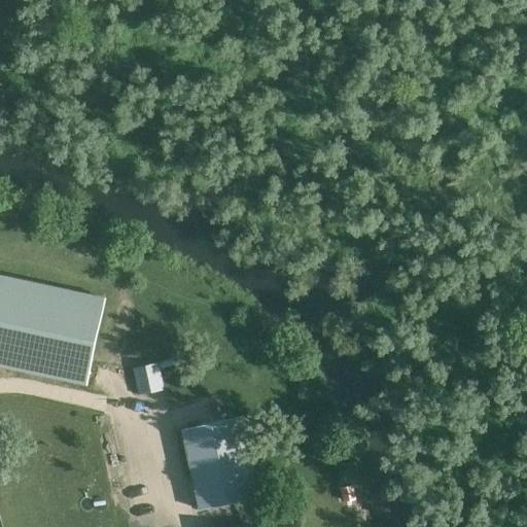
[(0,274),(0,365),(86,385),(89,386),(94,365),(108,297),(0,274)]
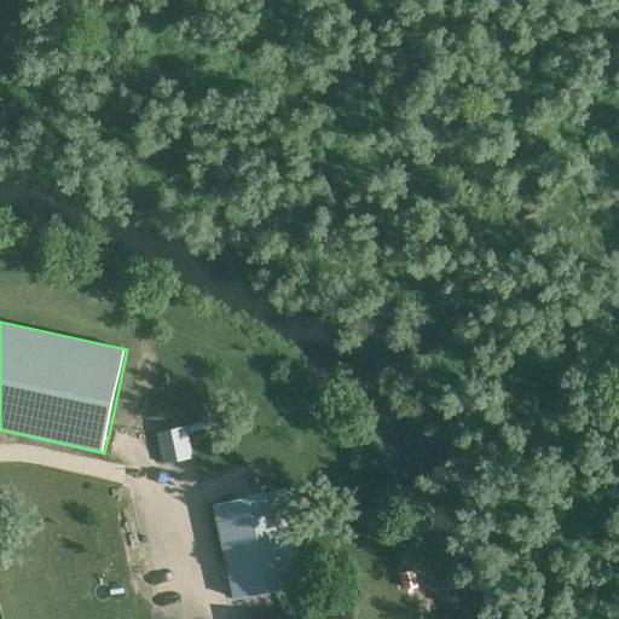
[(194,457),(187,427),(157,434),(165,464),(194,457)]
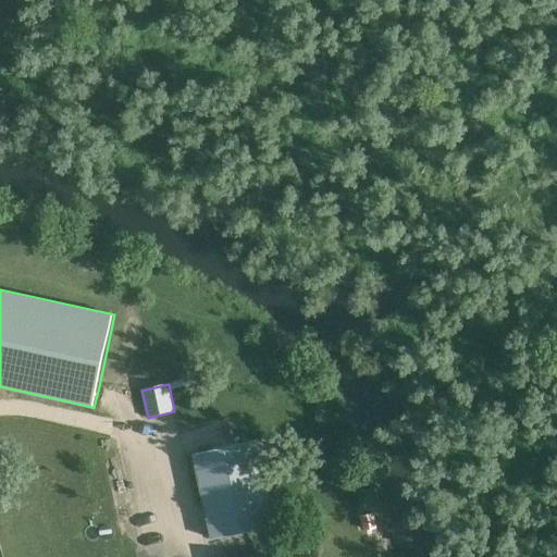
[(259,440),(194,454),(212,540),(277,524),(259,440)]
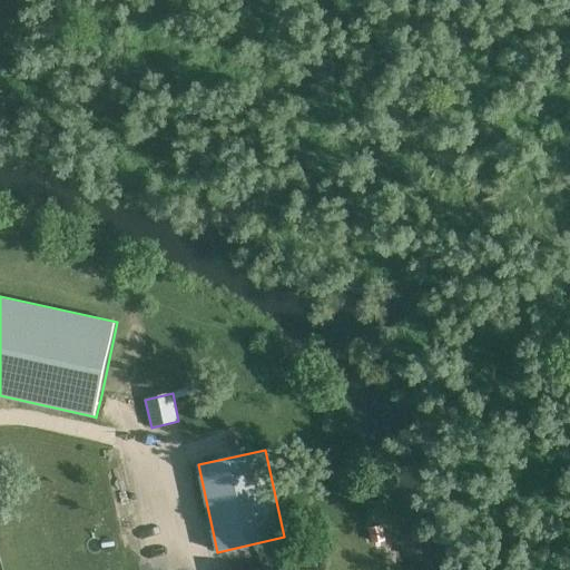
[(383,526),(369,528),(372,543),(386,540),(383,526)]
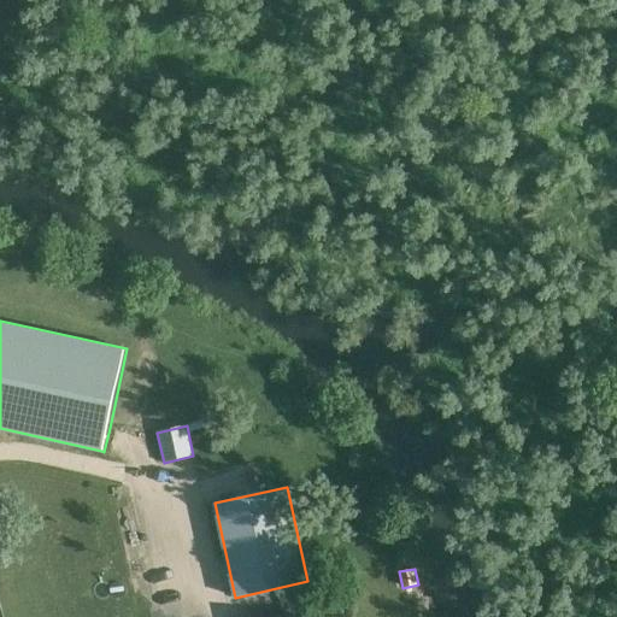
[(322,593),(306,597),(310,616),(325,611),(322,593)]
